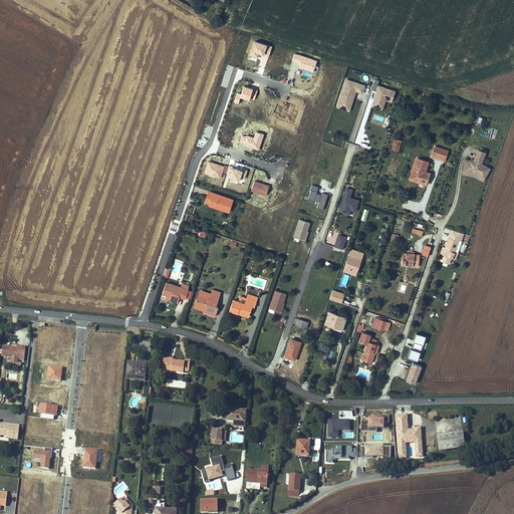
[(362,92),(365,83),(345,77),(336,106),(350,110),(356,90),(362,92)]
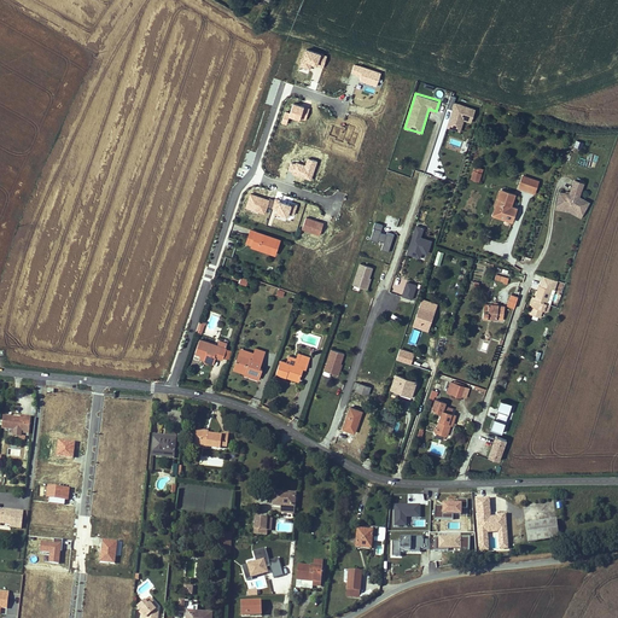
[(471,122),(476,108),(455,100),(447,127),(460,132),(464,120),(471,122)]
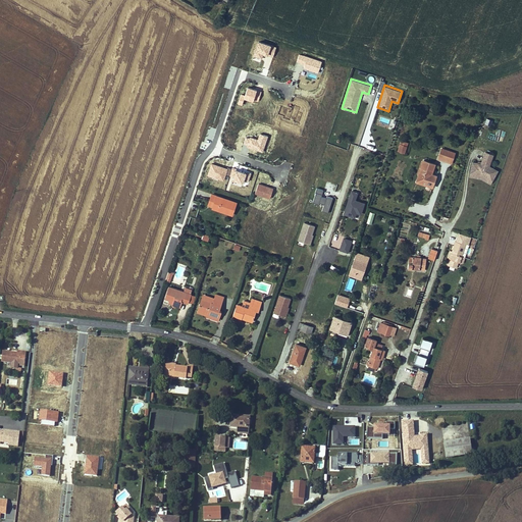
[(438,158),(452,162),(455,153),(441,148),(438,158)]
